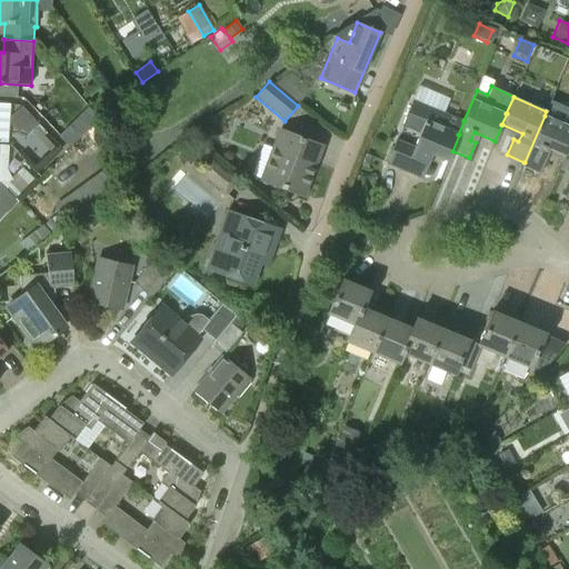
[(438,126),(445,112),(413,99),(402,127),(420,135),(416,145),(398,137),(387,163),(422,179),(429,163),(423,161),(427,152),(448,161),(452,151),(459,135),(458,135),(438,126)]
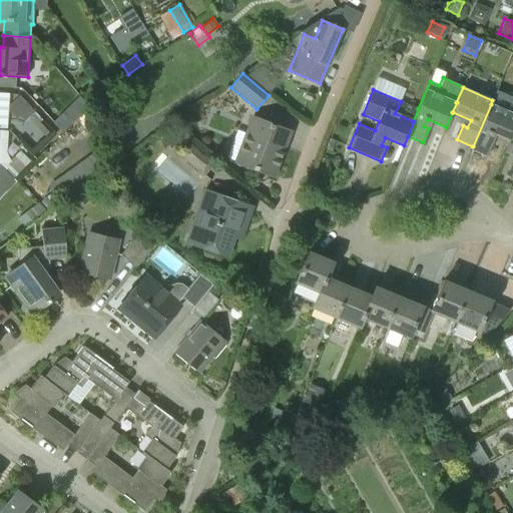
[(34,111),(29,106),(19,96),(6,108),(16,119),(19,116),(24,122),(34,111)]
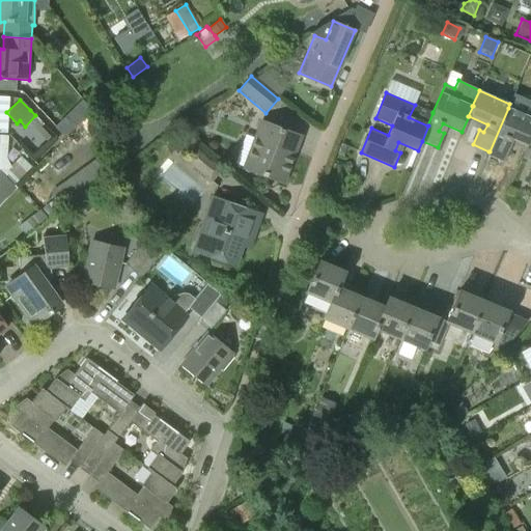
[(527,145),(530,136),(530,117),(508,108),(490,151),(488,151),(487,155),(504,162),(509,147),(505,145),(508,138),(527,145)]
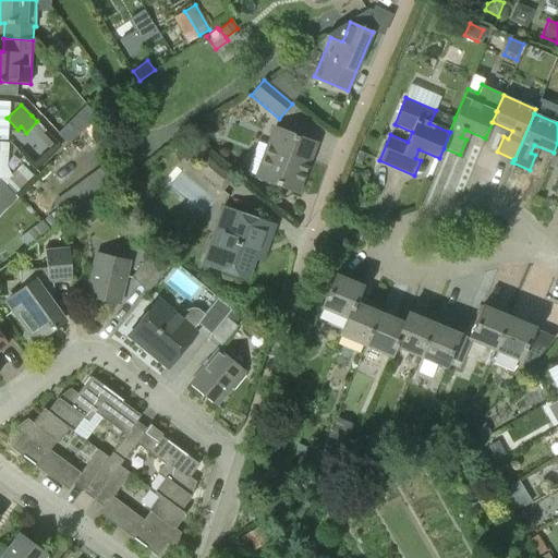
[(37,122),(35,124),(36,125),(31,130),(47,147),(52,143),(41,132),(44,130),(37,122)]
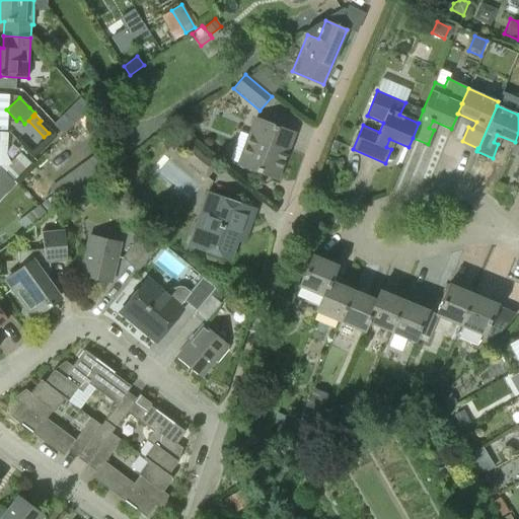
[(74,124),(63,114),(53,125),(63,135),(74,124)]
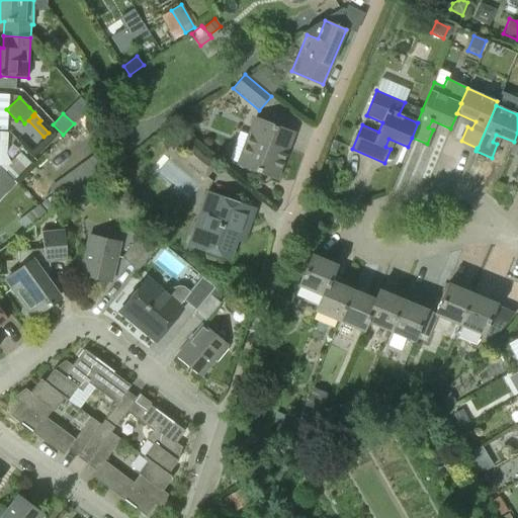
[(196,121),(190,115),(181,125),(190,135),(196,127),(196,121)]
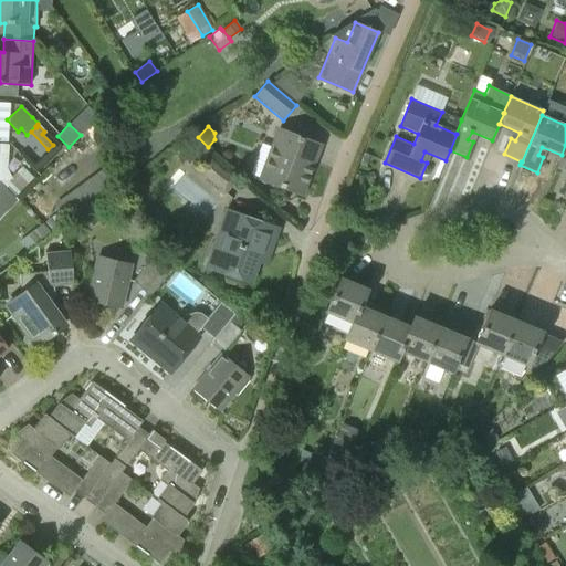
[(275,128),(258,179),(301,196),(313,163),(310,161),(315,144),(275,128)]
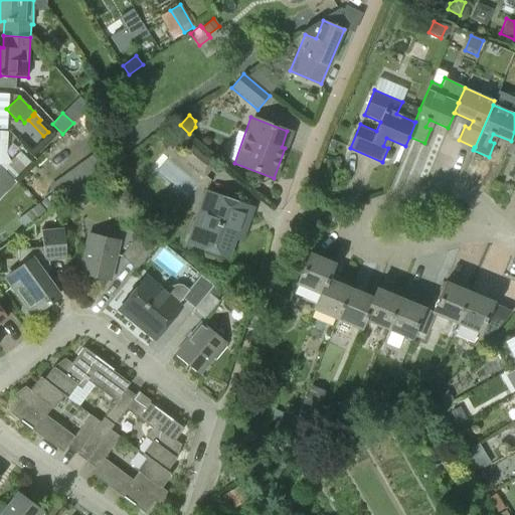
[(0,166),(12,179),(26,165),(23,162),(16,168),(9,161),(4,152),(6,129),(0,128),(0,166)]
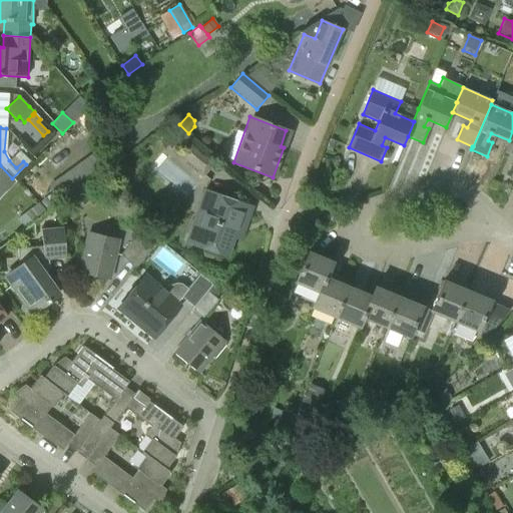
[(178,155),(203,177),(215,162),(190,141),(178,155)]
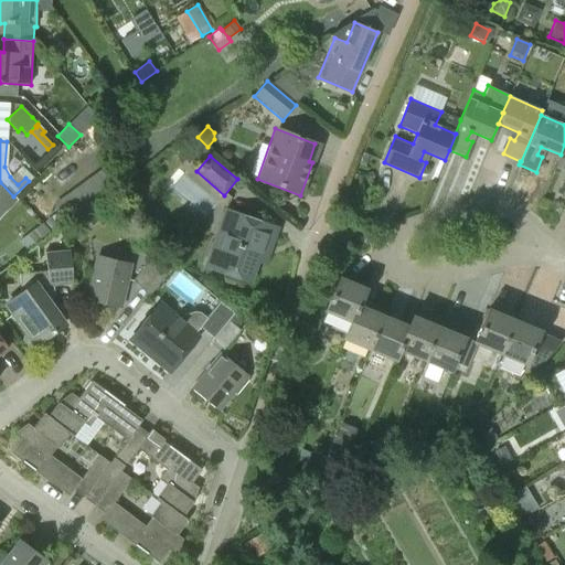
[(113,161),(72,190),(83,206),(124,179),(113,161)]
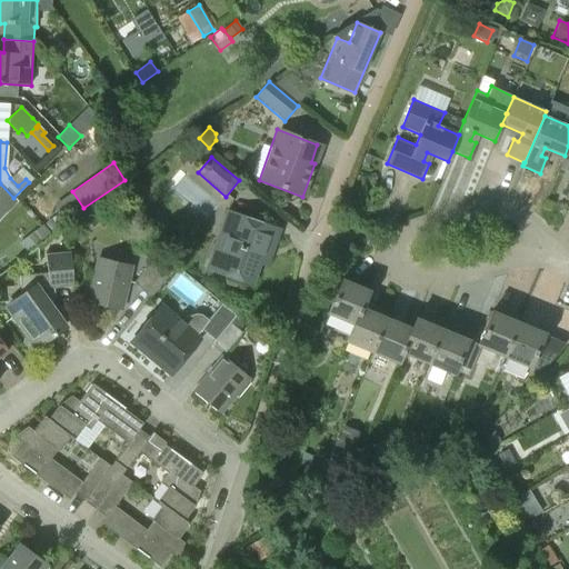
[(0,218),(18,201),(13,198),(0,183),(0,218)]
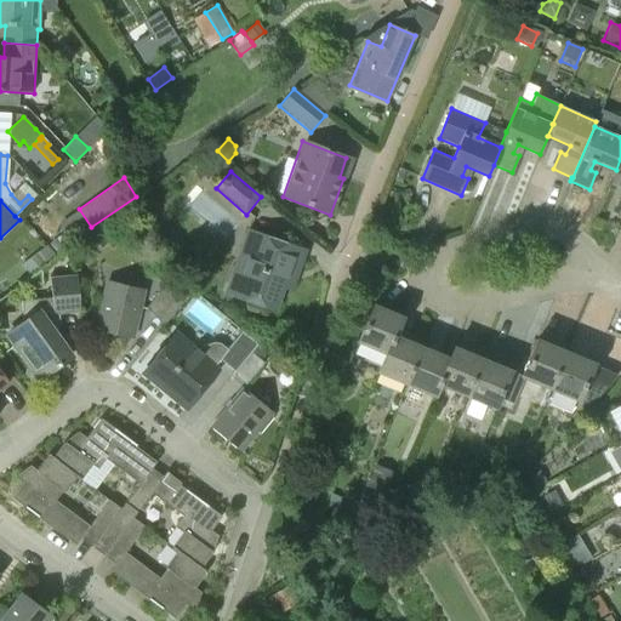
[(245,231),(224,292),(274,311),(289,269),(296,273),(303,252),(245,231)]
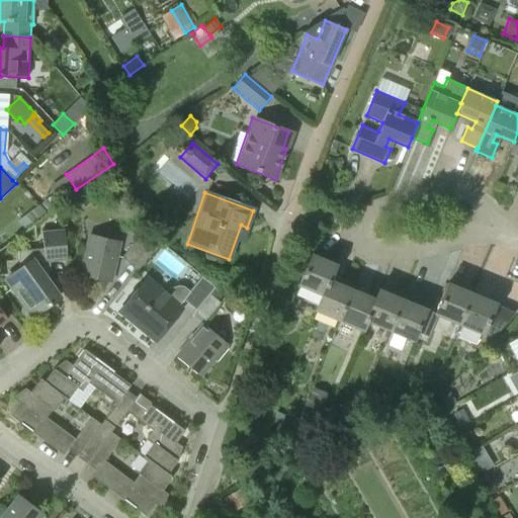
[(39,204),(17,221),(24,230),(47,213),(39,204)]
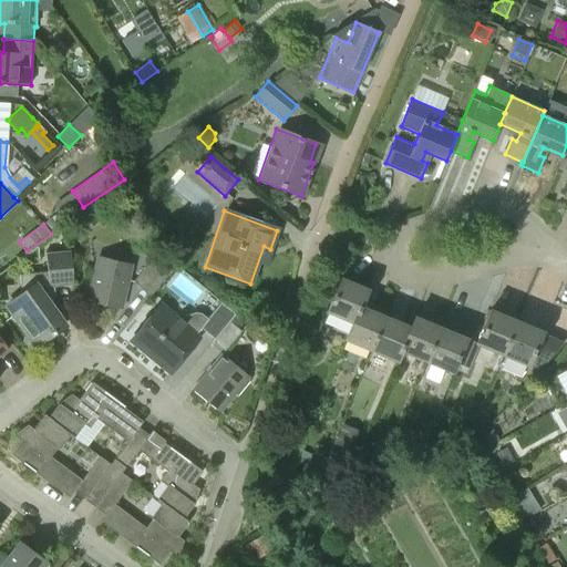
[(150,297),(176,264),(158,249),(133,282),(150,297)]
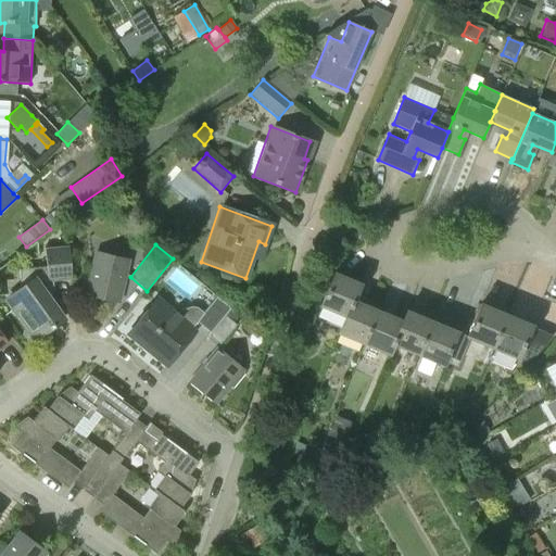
[(21,287),(4,299),(36,340),(54,327),(51,323),(60,316),(52,304),(50,280),(72,278),(68,247),(45,249),(46,267),(19,269),(21,287)]
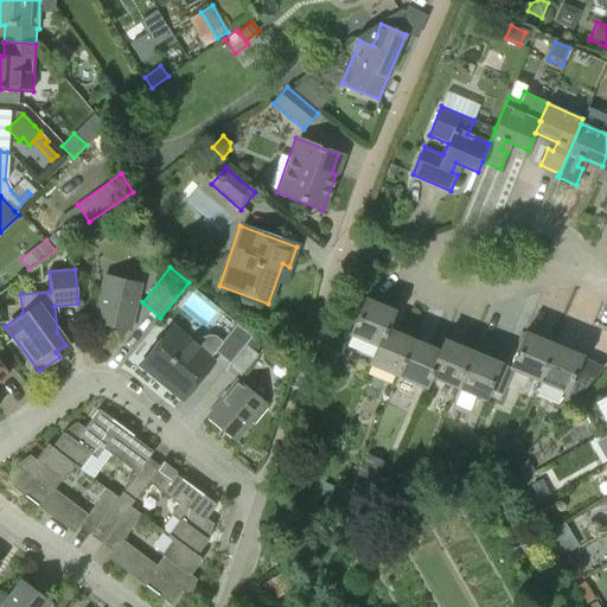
[(140,282),(104,274),(94,321),(85,319),(84,320),(94,323),(128,331),(140,282)]
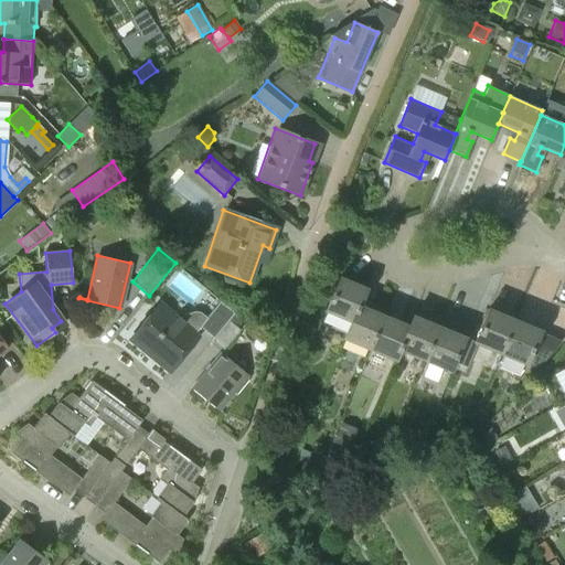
[(358,306),(359,306),(366,289),(339,278),(324,312),(350,322),(351,323),(358,306)]
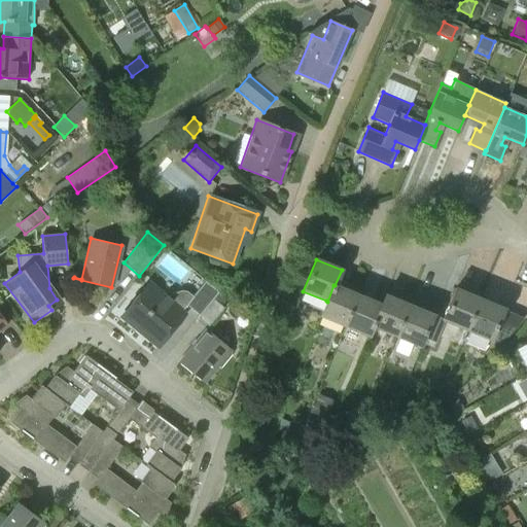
[(167,295),(149,282),(121,316),(159,346),(185,313),(183,310),(186,306),(198,315),(213,300),(218,292),(205,281),(192,296),(186,291),(181,290),(167,295)]
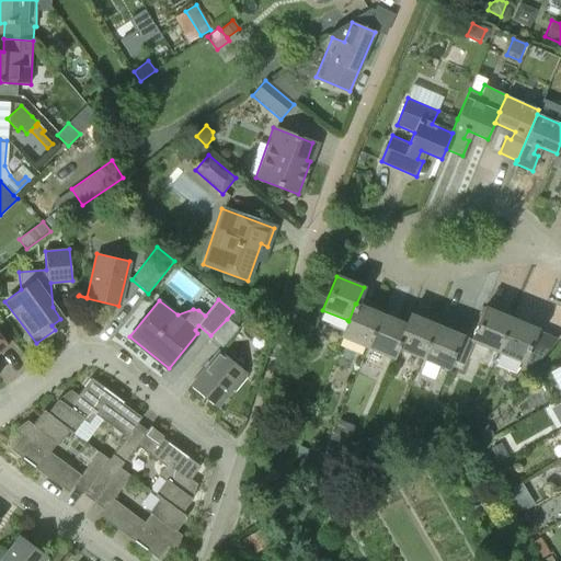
[(341,338),(367,348),(381,315),(356,304),(355,304),(348,321),(347,320),(341,338)]
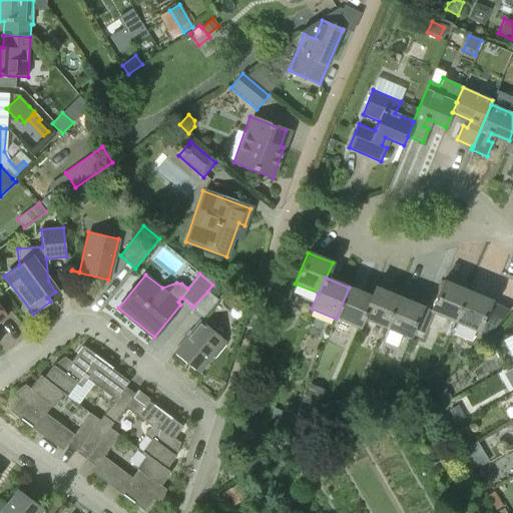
[(430,313),(454,323),(467,292),(443,282),(430,313)]
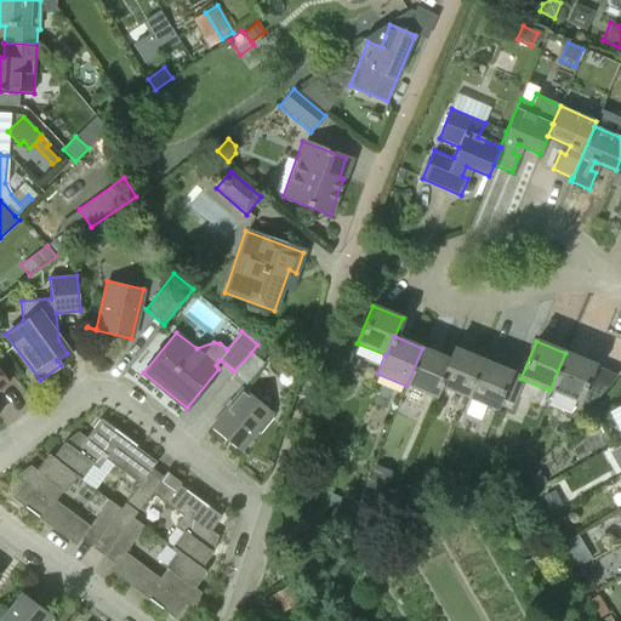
[(450,359),(449,359),(422,348),(406,386),(436,398),(440,387),(438,387),(450,359)]
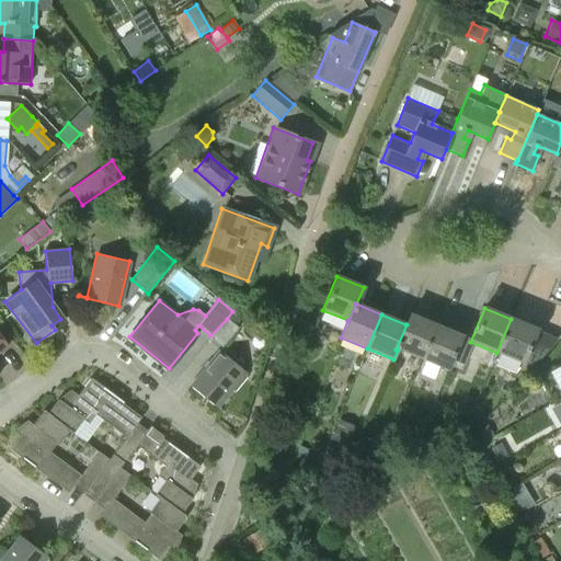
[(435,324),(410,315),(405,324),(407,324),(396,350),(398,350),(421,359),(435,324)]
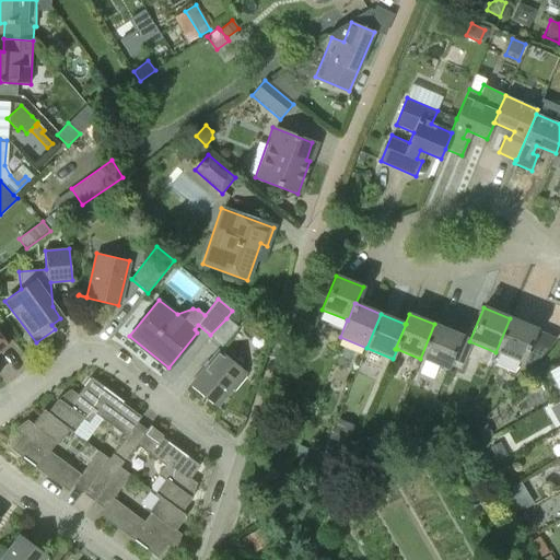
[(226,318),(210,335),(209,337),(221,348),(237,327),(226,318)]
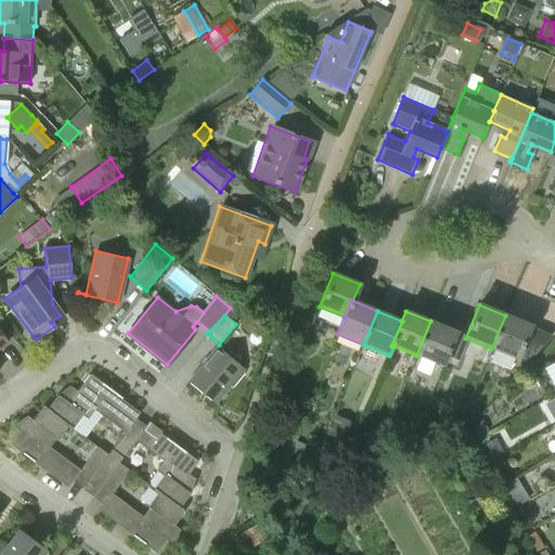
[(491,349),(516,360),(517,359),(527,363),(551,336),(530,327),(531,325),(505,315),(491,349)]
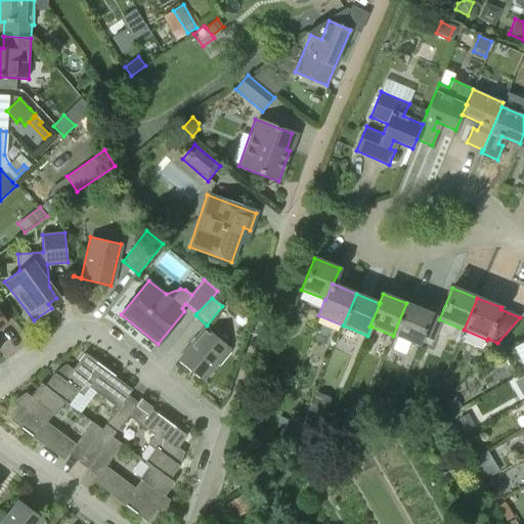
[(393,336),(418,346),(431,314),(406,303),(393,336)]
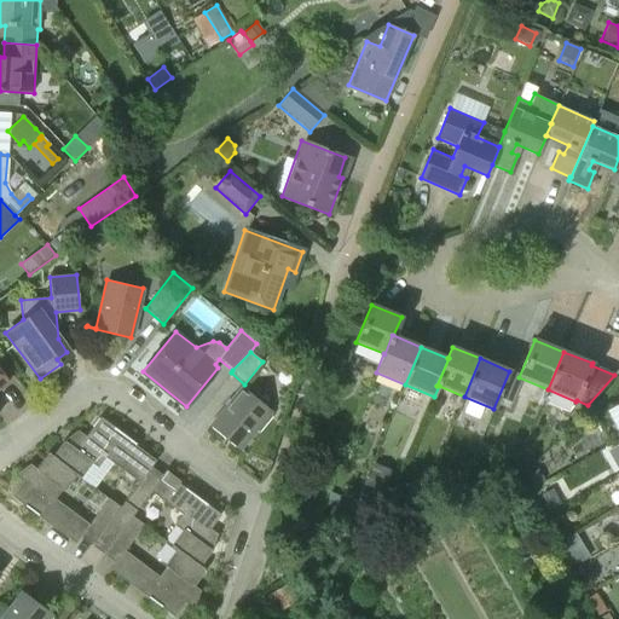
[(252,397),(242,389),(210,427),(238,450),(255,431),(259,433),(272,417),(268,414),(270,411),(252,397)]
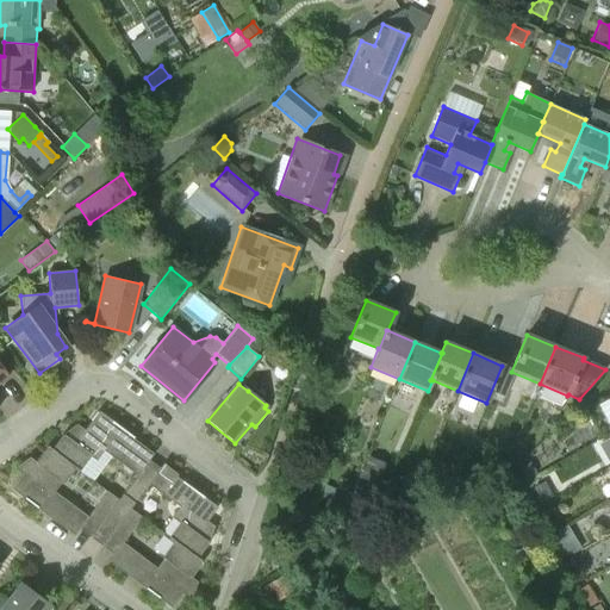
[(134,504),(148,484),(148,485),(157,471),(147,464),(154,454),(132,439),(134,437),(98,411),(83,433),(76,429),(73,433),(70,431),(66,436),(63,435),(62,436),(64,439),(55,452),(47,447),(47,448),(75,468),(74,470),(79,473),(91,456),(97,461),(104,450),(137,475),(122,495),(134,504)]
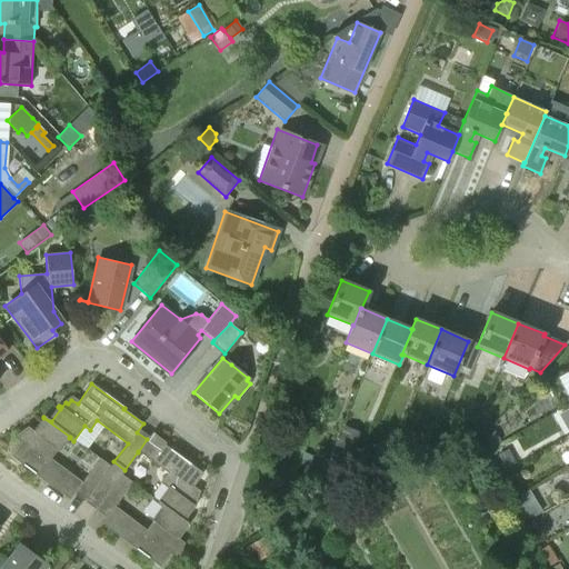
[(442,406),(435,425),(453,412),(455,411),(442,406)]
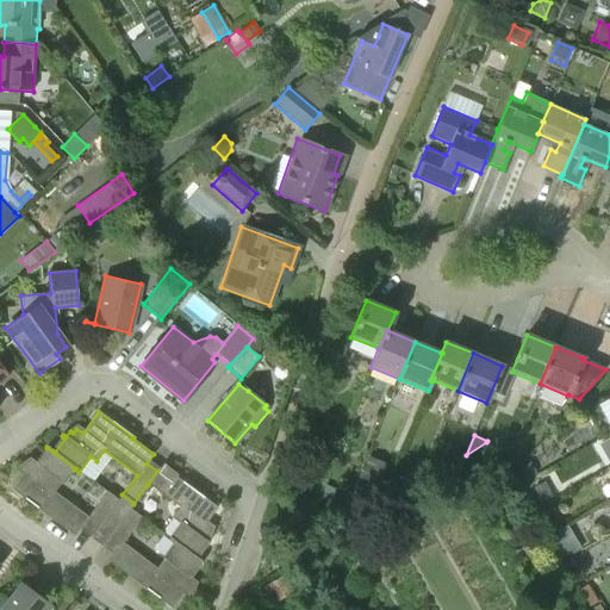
[(91,539),(118,500),(106,491),(88,517),(54,492),(61,483),(62,484),(63,483),(74,470),(75,468),(47,448),(45,448),(49,450),(38,465),(32,461),(29,466),(26,464),(22,471),(24,473),(11,490),(74,536),(80,528),(91,535),(89,537),(91,539)]
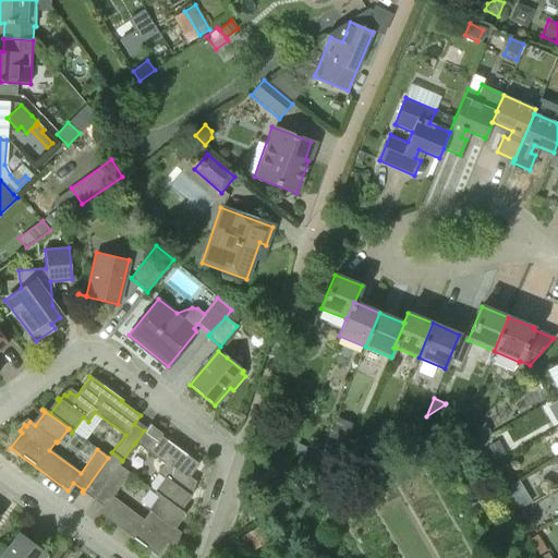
[(337,417),(325,447),(342,453),(354,424),(337,417)]
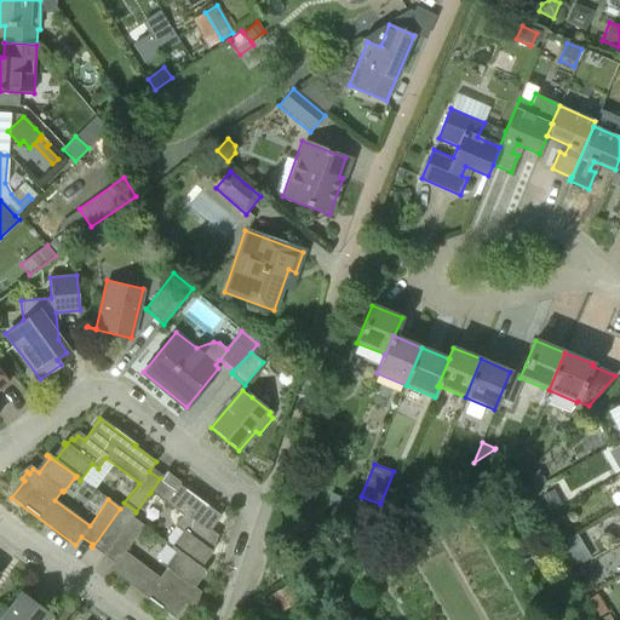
[(447,468),(438,465),(434,477),(442,481),(447,468)]
